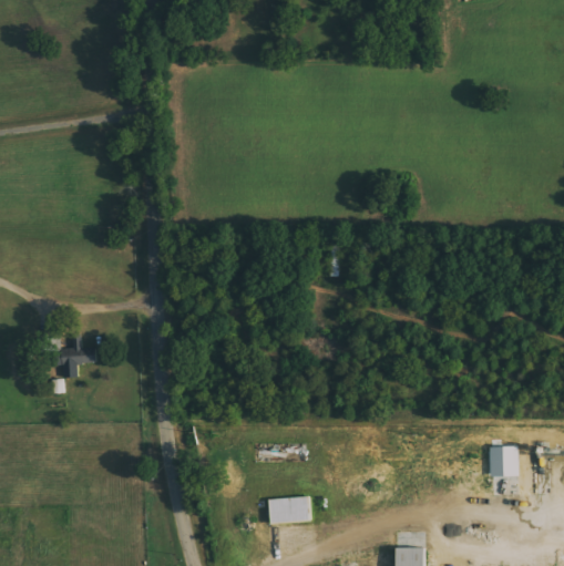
[(61,377),(78,376),(77,363),(96,362),(95,347),(81,348),(80,333),(71,333),(72,347),(60,348),(61,377)]
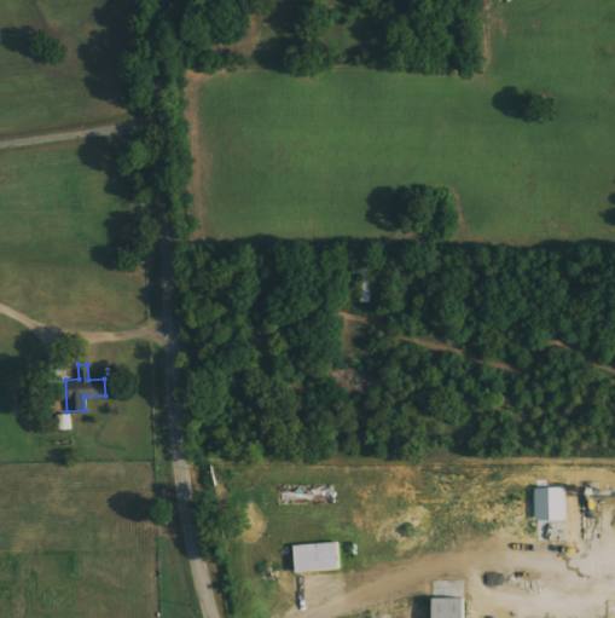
[(56,429),(68,429),(68,414),(54,414),(56,429)]
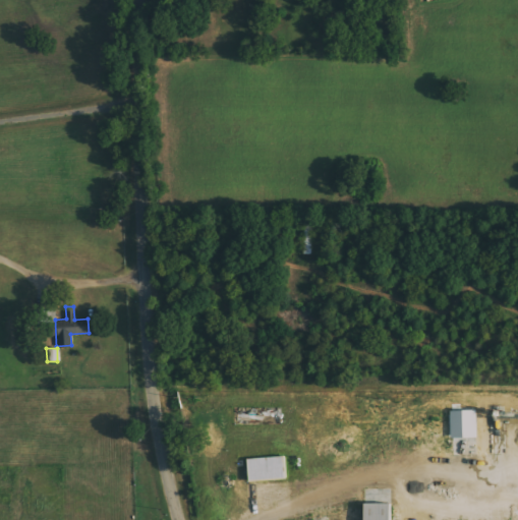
[(475,409),(449,409),(450,437),(476,437),(475,409)]
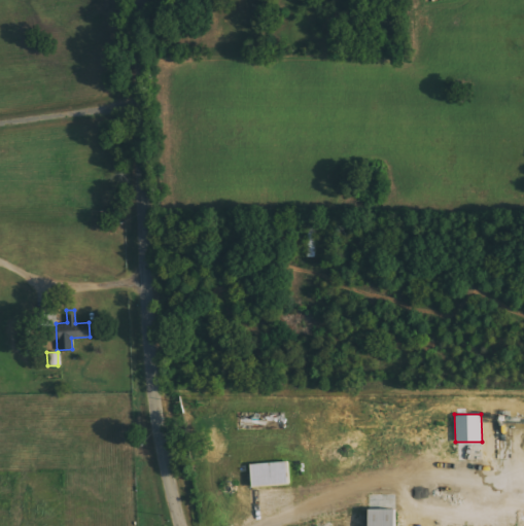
[(250,463),(251,485),(288,484),(287,461),(250,463)]
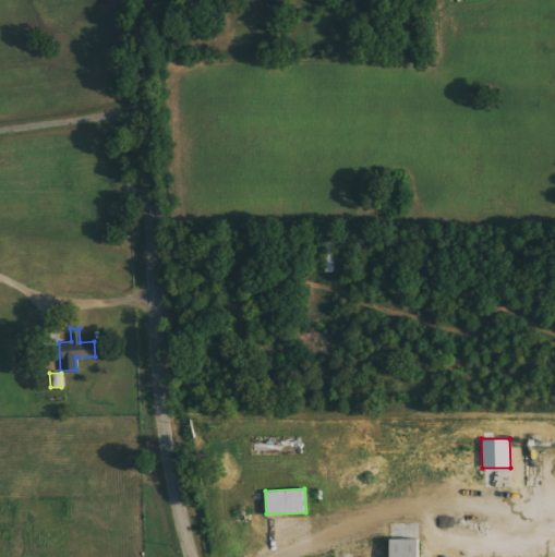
[(388,556),(419,556),(419,537),(388,539),(388,556)]
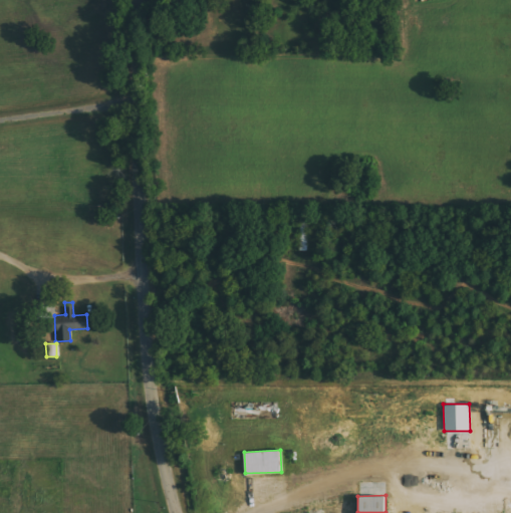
All buildings are outlined.
